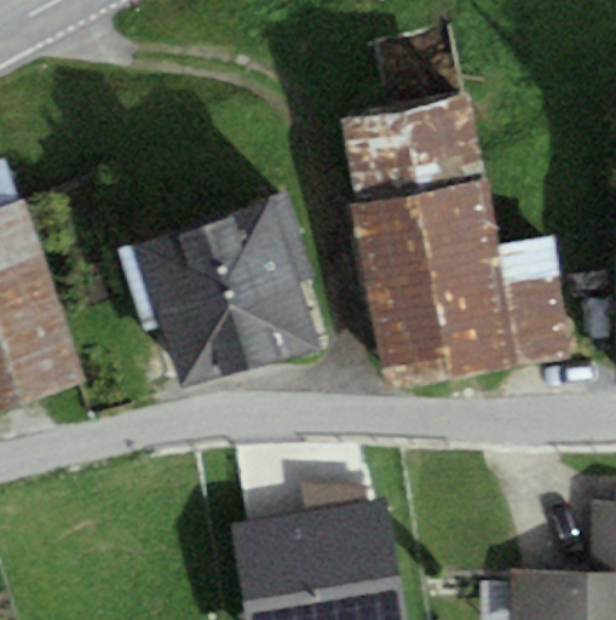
[(383,52),(393,102),(466,86),(456,38),(383,52)]
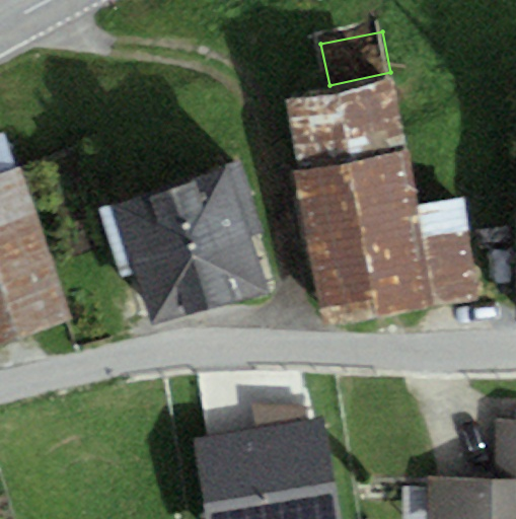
[(388,83),(285,102),(323,328),(429,305),(478,299),(461,197),(415,204),(388,83)]
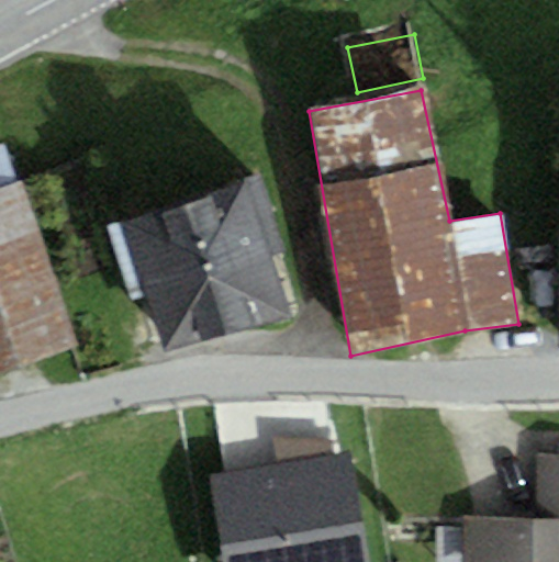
[(2,143),(0,144),(0,379),(74,353),(2,143)]
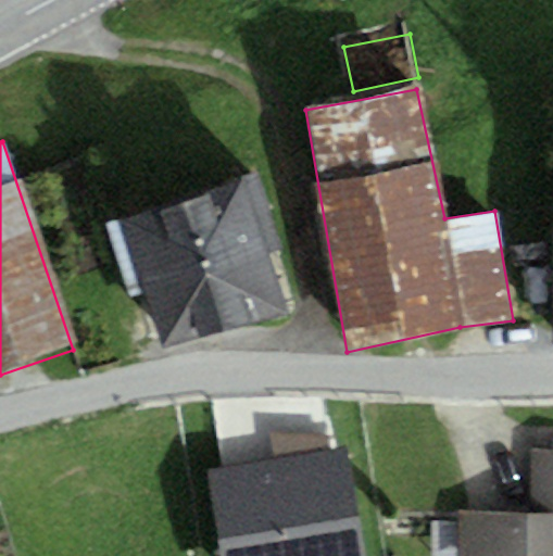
[(249,182),(184,202),(222,331),(288,312),(249,182)]
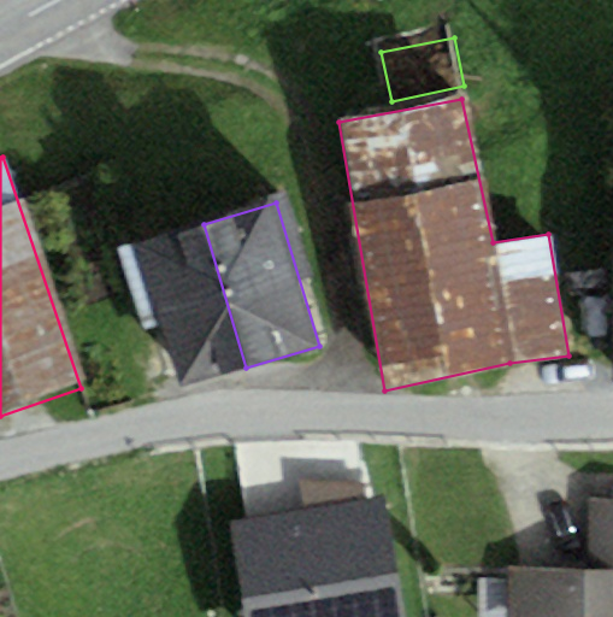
[(246,368),(204,224),(130,247),(175,388),(246,368)]
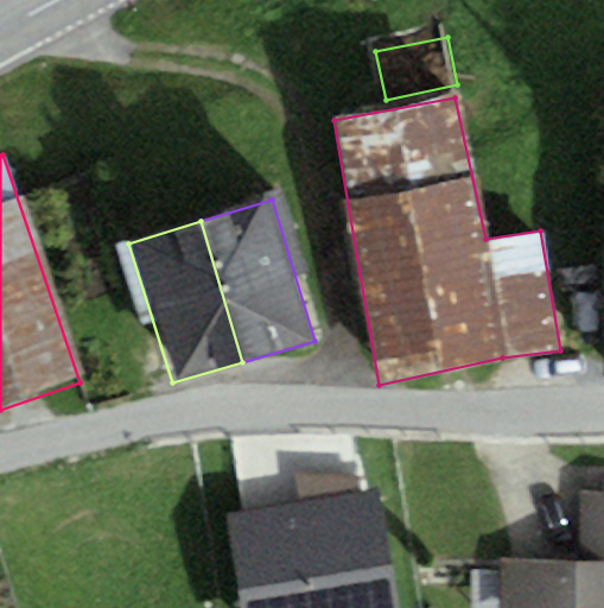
[(393,607),(373,488),(224,514),(241,607),(393,607)]
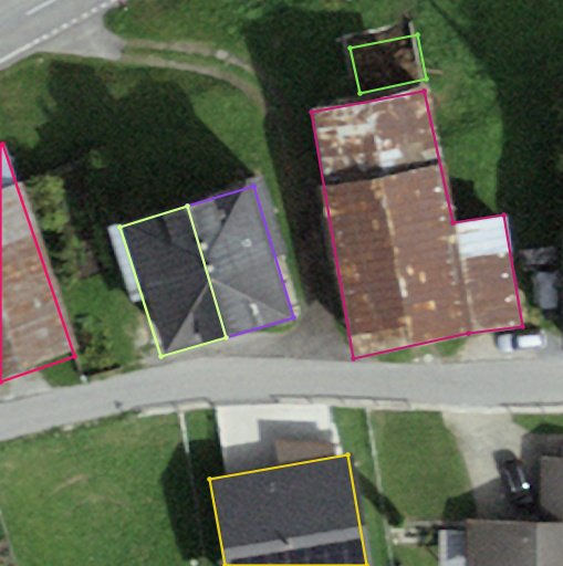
[(539,525),(467,524),(466,565),(562,565),(562,459),(540,459),(539,525)]
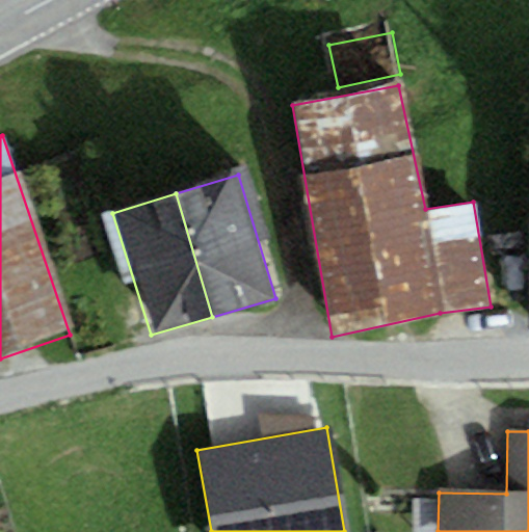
All buildings are outlined.
